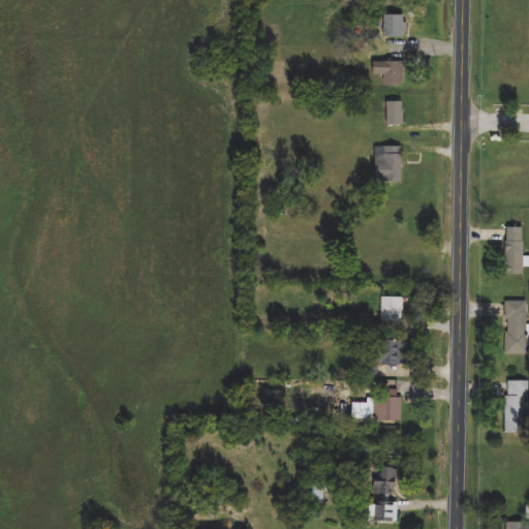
[(406,17),(406,38),(383,38),(383,17),(406,17)]
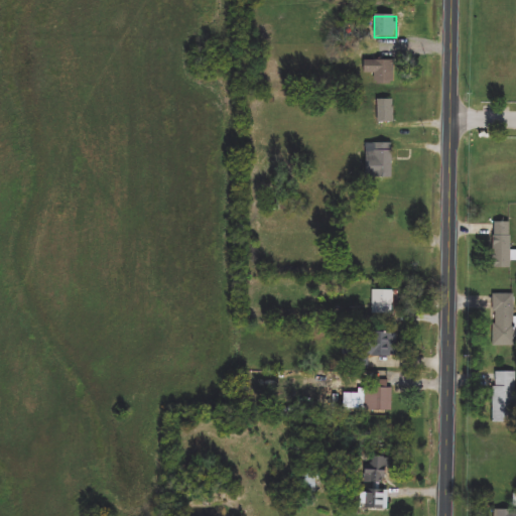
[(394,85),(375,85),(375,75),(364,75),(364,60),(394,60),(394,85)]
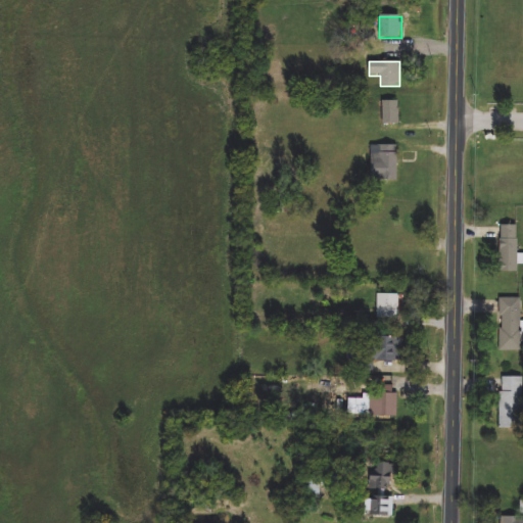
[(383,126),(383,102),(399,102),(399,126),(383,126)]
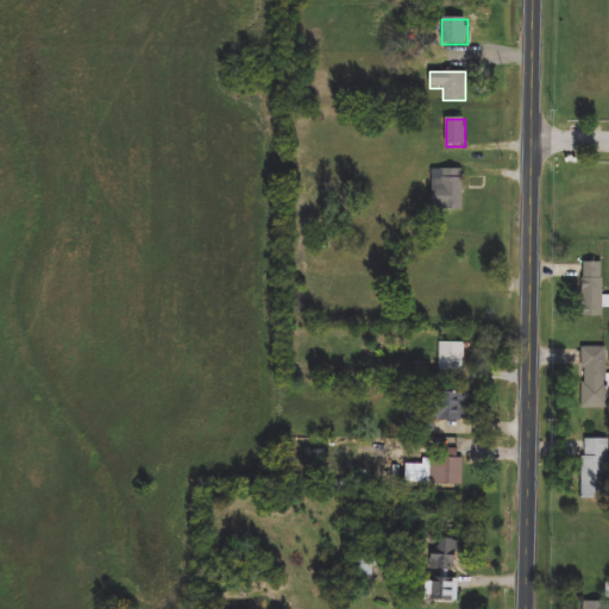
[(464,170),(464,212),(432,212),(432,170),(464,170)]
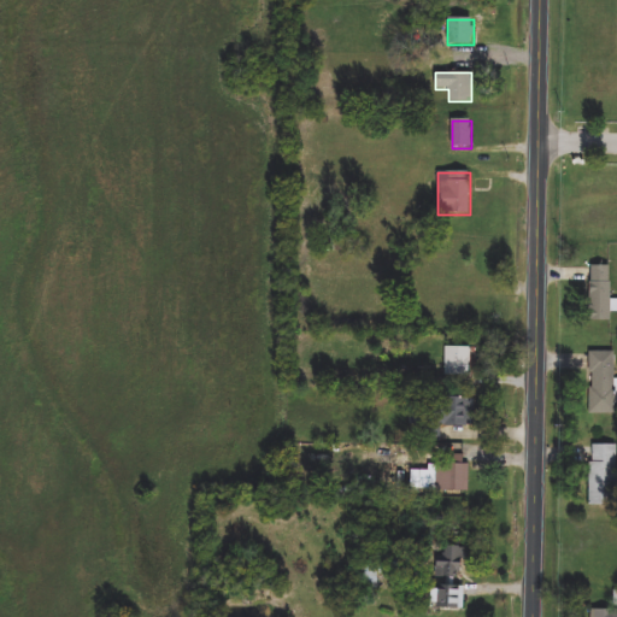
[(611,322),(591,322),(591,265),(611,265),(611,322)]
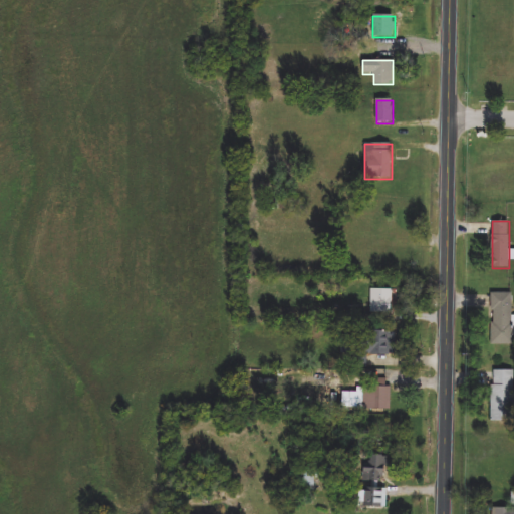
[(371,313),(370,289),(392,289),(393,312),(371,313)]
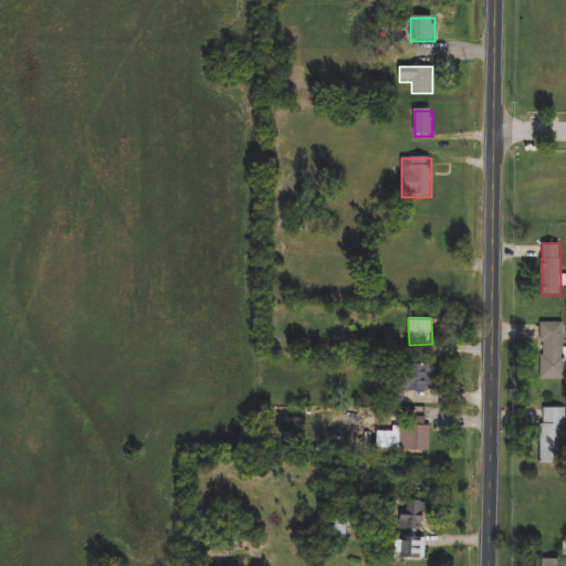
[(565,323),(565,380),(541,380),(541,323),(565,323)]
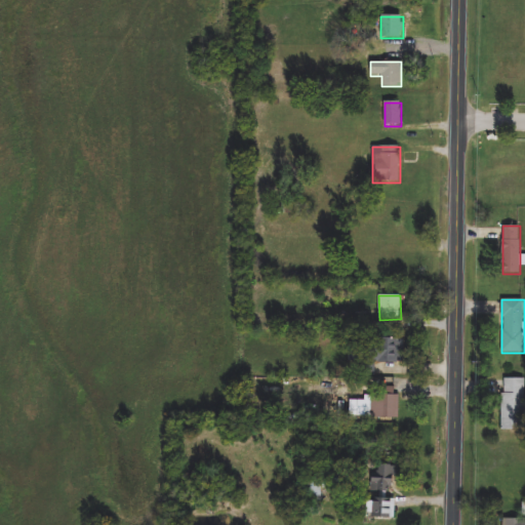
[(349,362),(349,338),(404,338),(404,363),(375,363),(375,376),(359,376),(359,362),(349,362)]
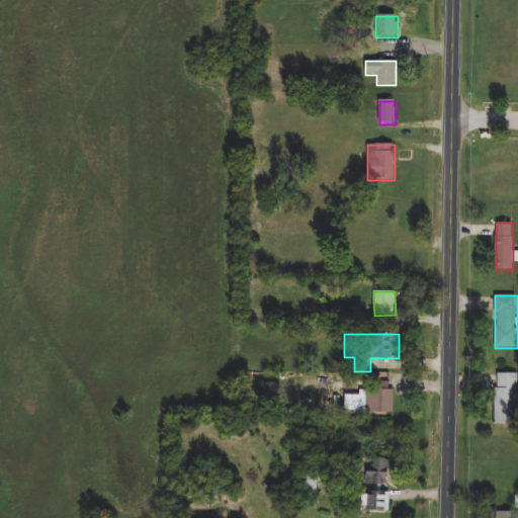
[(517,425),(496,425),(496,373),(517,373),(517,425)]
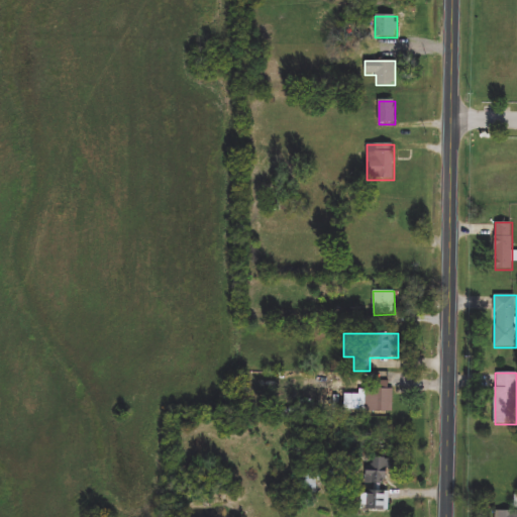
[(389,413),(367,413),(367,389),(375,389),(375,382),(389,382),(389,413)]
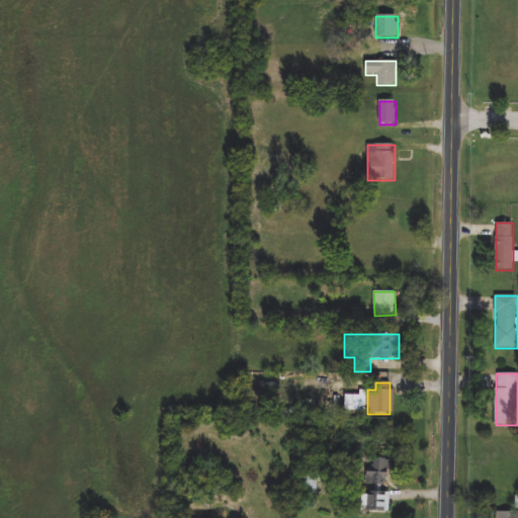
[(366,484),(367,458),(390,459),(389,485),(366,484)]
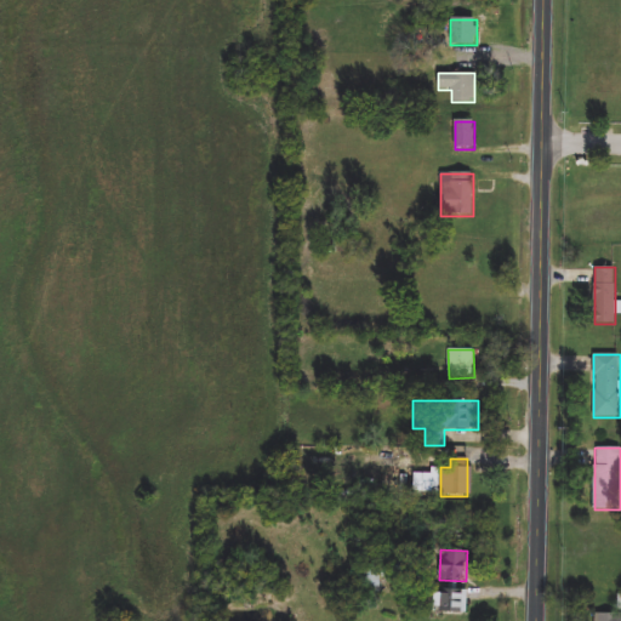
[(381,596),(364,596),(364,570),(381,570),(381,596)]
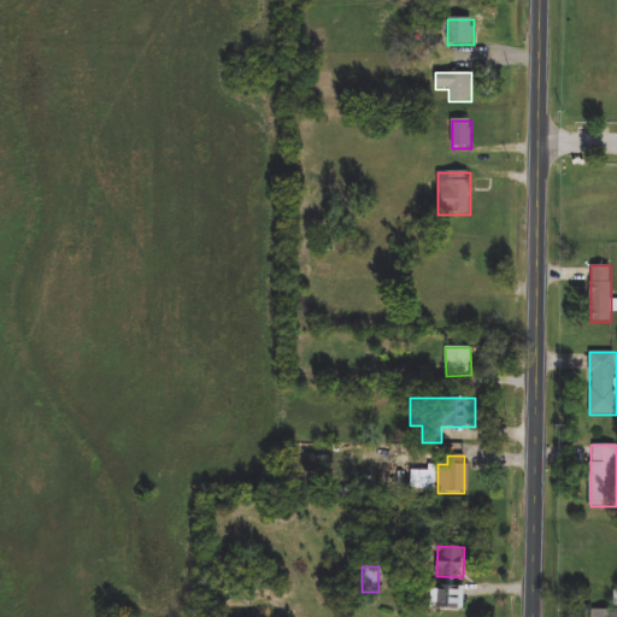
[(439,605),(440,589),(450,589),(447,605),(439,605)]
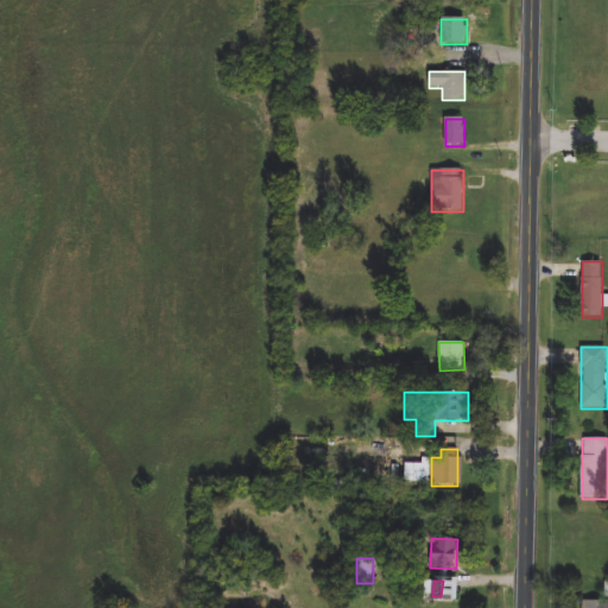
All buildings are outlined.
